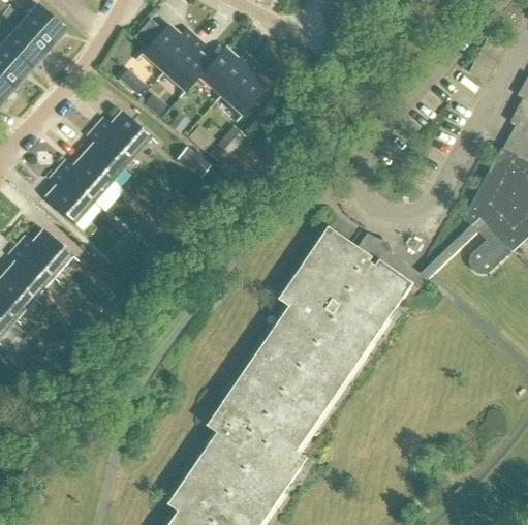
[(348,21),(356,12),(343,0),(337,0),(332,5),(348,21)]
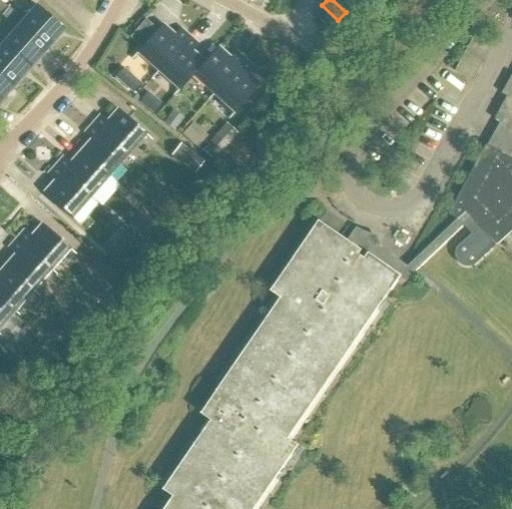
[(346,12),(353,4),(349,0),(333,0),(346,12)]
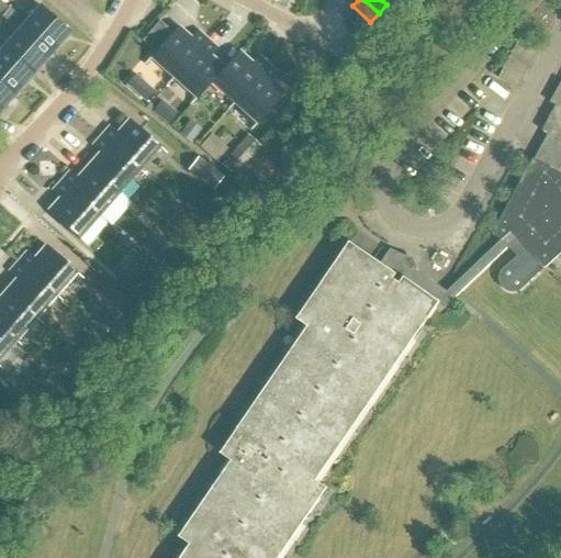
[(8,6),(1,12),(0,13),(15,26),(19,23),(49,49),(68,29),(37,2),(22,19),(8,6)]
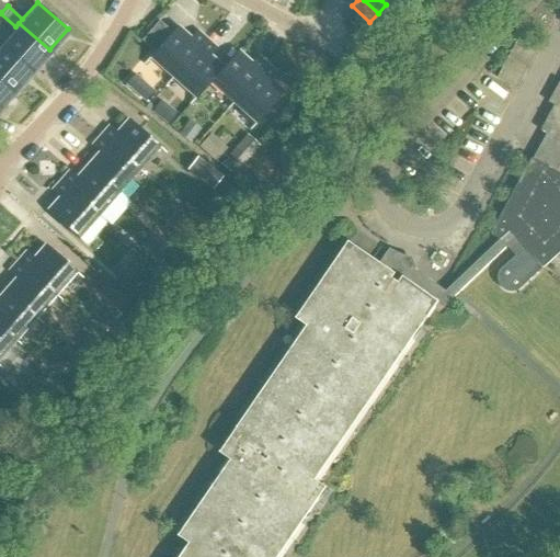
[(362,31),(369,22),(352,6),(344,14),(362,31)]
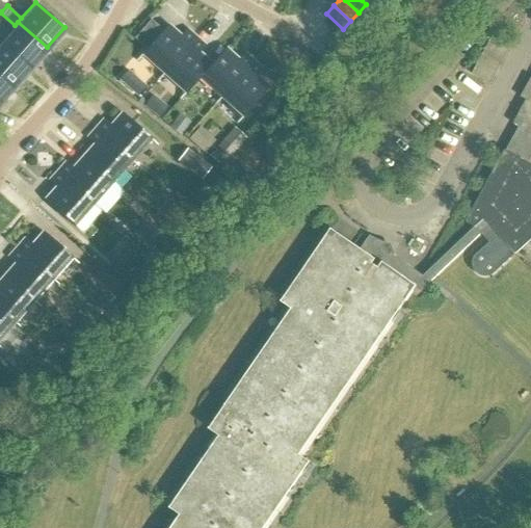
[(0,42),(29,67),(47,47),(18,22),(15,25),(4,37),(0,33),(0,42)]
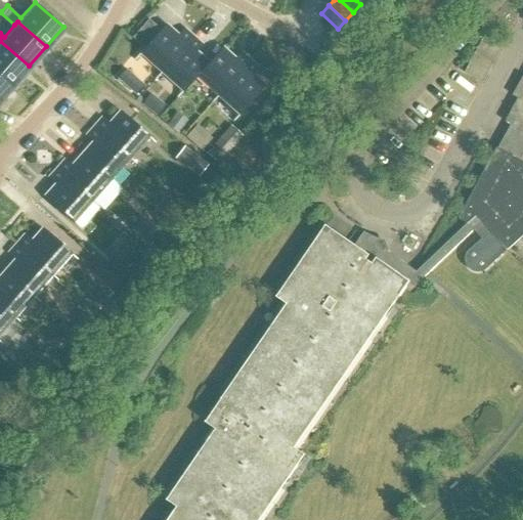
[(176,33),(164,22),(138,50),(160,70),(191,34),(182,26),(176,33)]
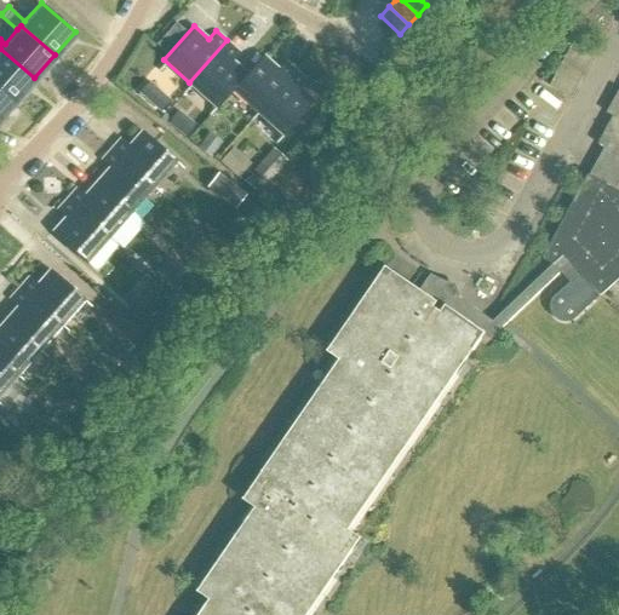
[(550,85),(572,96),(597,46),(575,35),(550,85)]
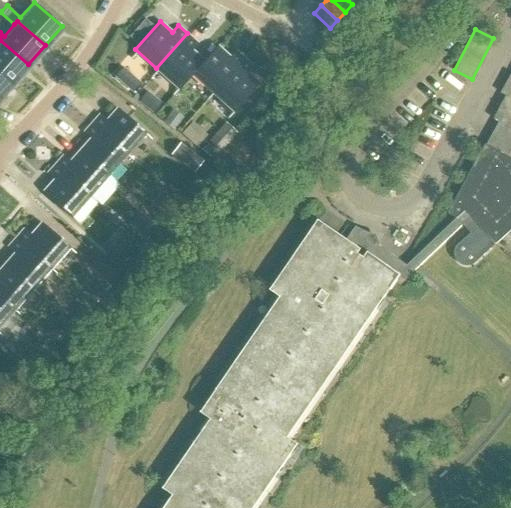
[(177,87),(190,72),(202,59),(190,48),(196,41),(187,33),(156,68),(177,87)]
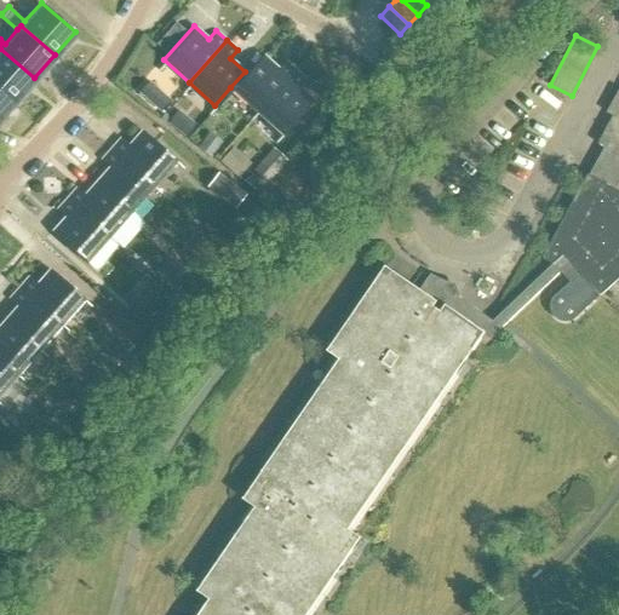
[(0,88),(13,102),(34,78),(0,49),(0,88)]
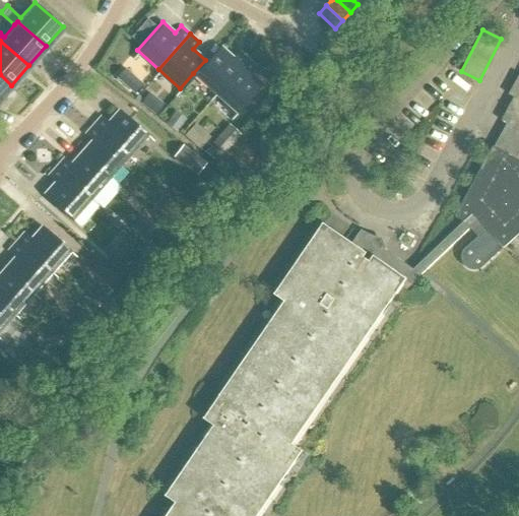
[(219,45),(205,60),(193,73),(214,92),(246,57),(238,49),(232,56),(219,45)]
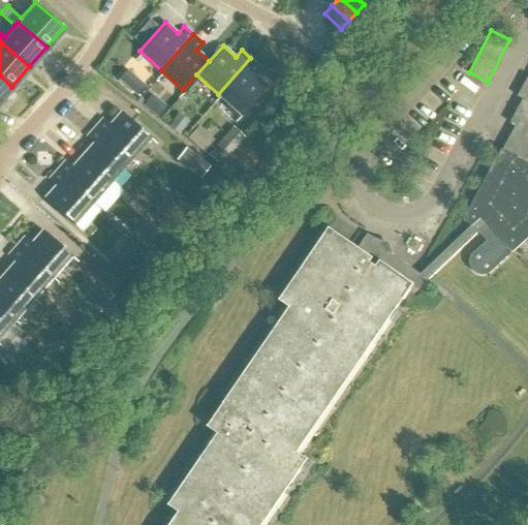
[(259,66),(250,58),(218,94),(240,114),(266,84),(253,72),(259,66)]
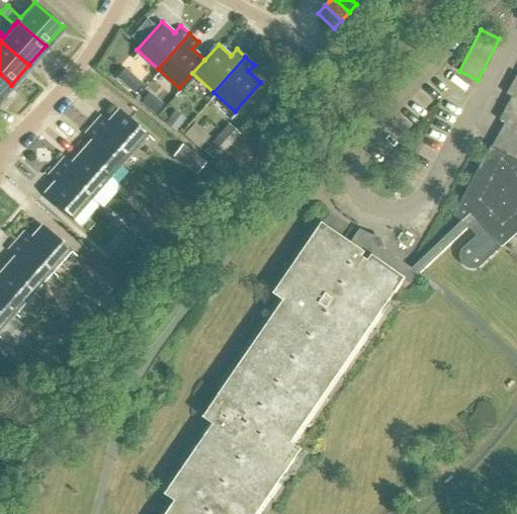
[(123,65),(114,75),(133,91),(142,81),(123,65)]
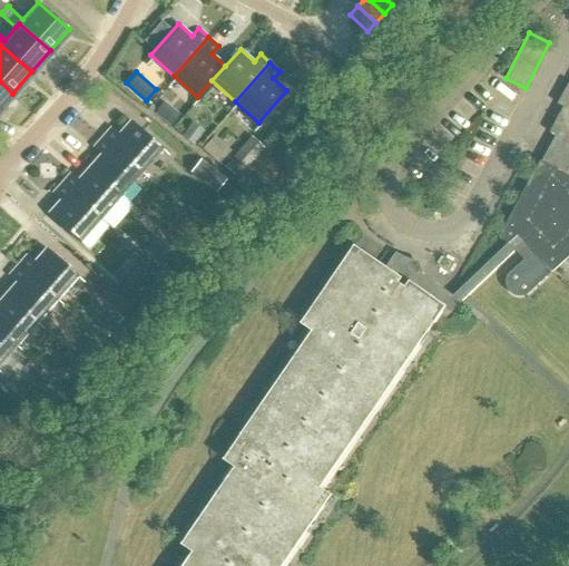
[(192,548),(179,565),(280,565),(316,514),(332,491),(321,484),(444,303),(451,308),(459,301),(462,298),(468,293),(516,247),(525,257),(510,270),(508,272),(507,275),(506,279),(506,283),(507,286),(509,290),(512,292),(516,293),(519,294),(522,294),(527,293),(529,291),(543,279),(552,270),(568,254),(568,80),(558,100),(563,104),(550,129),(568,138),(568,172),(541,157),(500,235),(510,241),(453,292),(449,290),(408,262),(400,273),(368,251),(354,242),(301,320),(312,328),(223,456),(234,464),(199,514),(180,540),(192,548)]
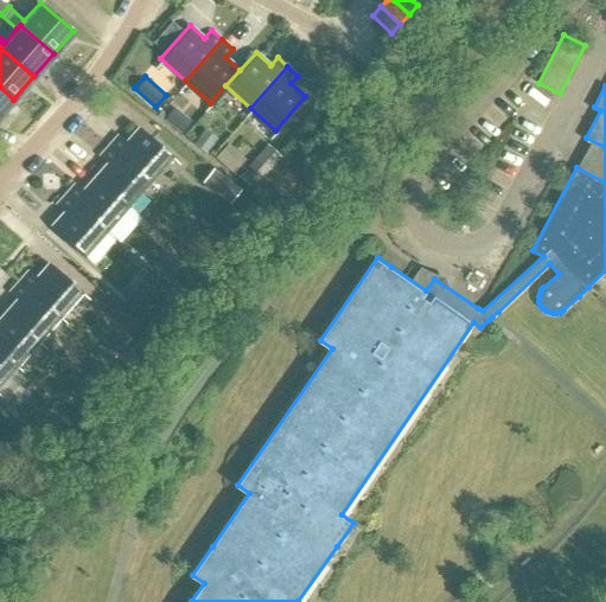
[(0,114),(13,100),(0,87),(0,114)]
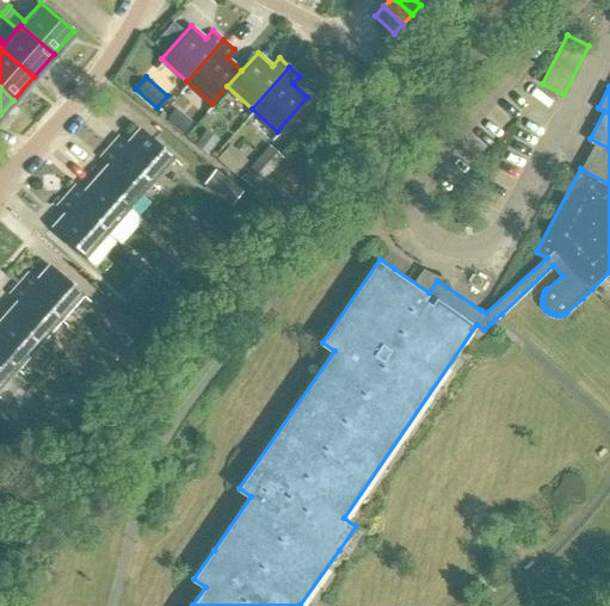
[(173,105),(164,118),(182,133),(191,119),(173,105)]
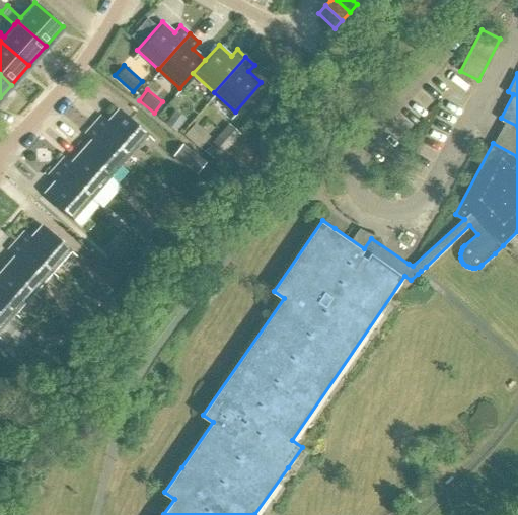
[(99,114),(91,123),(127,154),(146,133),(118,107),(106,120),(99,114)]
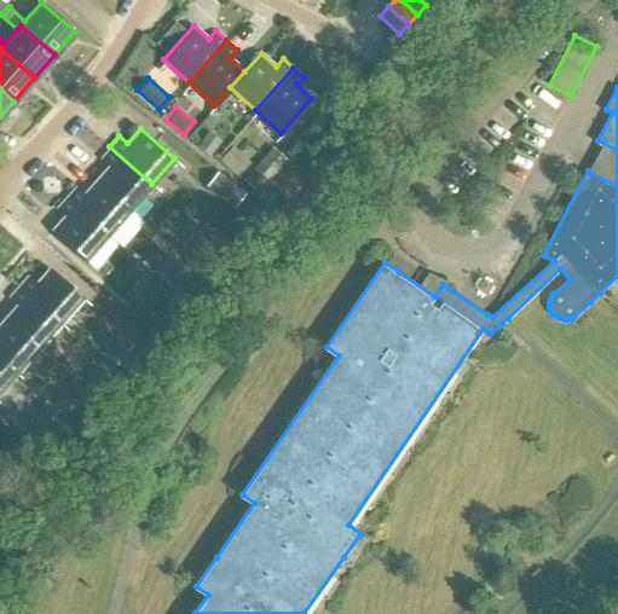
[(194,144),(208,155),(219,140),(204,129),(194,144)]
